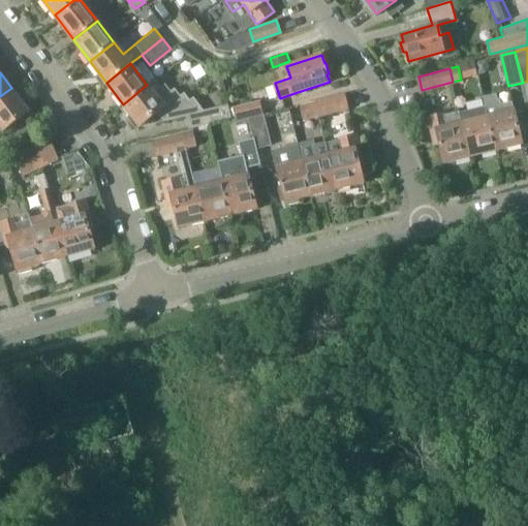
[(161,86),(155,80),(147,85),(123,104),(138,125),(157,112),(163,120),(186,116),(189,128),(197,126),(198,129),(234,121),(230,107),(228,107),(227,105),(205,112),(193,96),(189,99),(184,92),(180,94),(175,88),(171,90),(164,84),(161,86)]
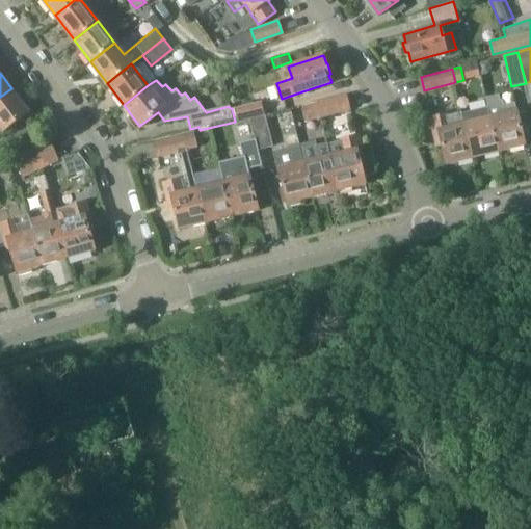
[(0,132),(4,130),(28,110),(11,88),(0,97),(0,132)]
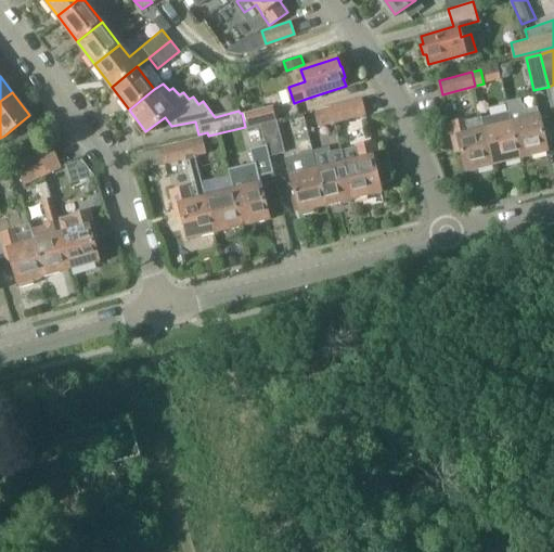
[(335,120),(366,113),(362,98),(332,105),(335,120)]
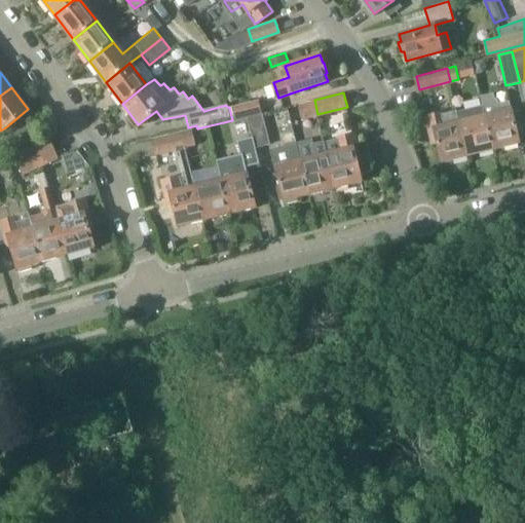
[(495,99),(494,97),(493,92),(480,96),(482,104),(493,148),(520,142),(510,100),(498,103),(496,98),(495,99)]
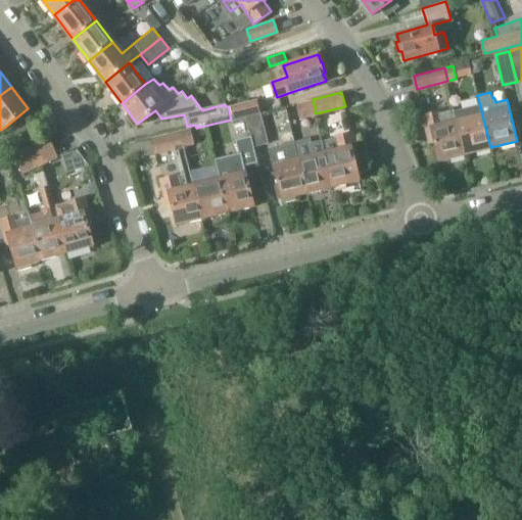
[(231,120),(245,115),(259,111),(256,99),(228,106),(231,120)]
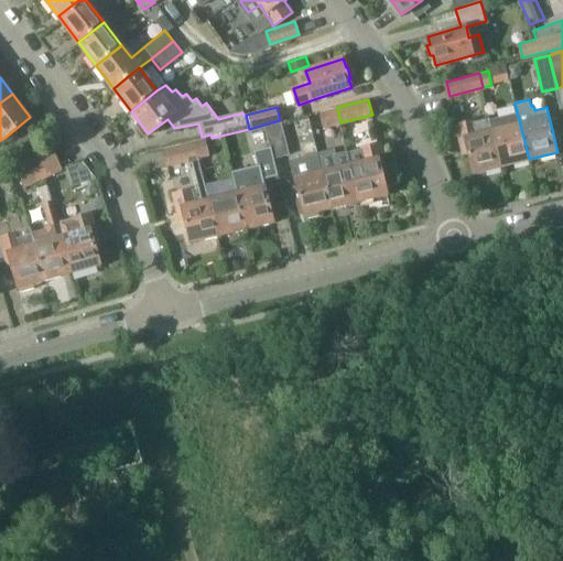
[(324,126),(331,125),(340,122),(337,107),(321,110),(324,126)]
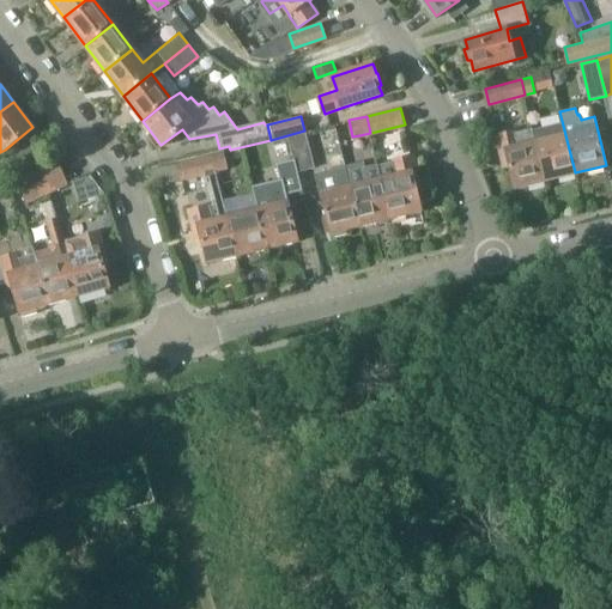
[(545,180),(575,172),(562,121),(533,128),(545,180)]
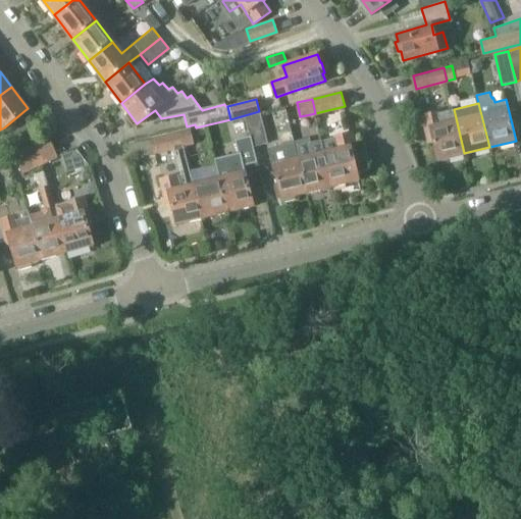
[(464,153),(454,109),(440,112),(440,110),(423,114),(428,134),(432,133),(438,159),(464,153)]
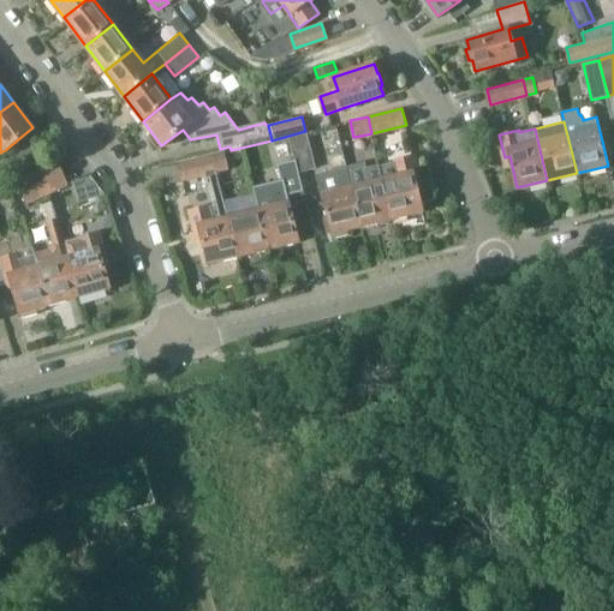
[(298,172),(315,168),(305,131),(288,136),(298,172)]
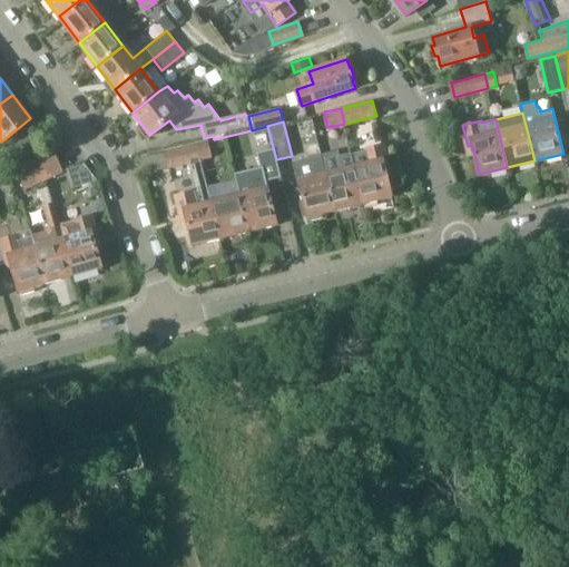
[(202,159),(213,157),(209,142),(197,145),(202,159)]
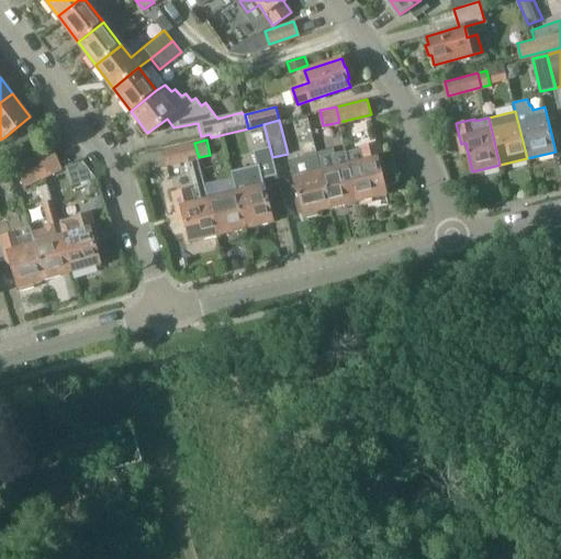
[(209,200),(199,157),(194,143),(139,156),(143,169),(165,164),(165,165),(189,159),(195,189),(174,194),(178,214),(183,213),(190,242),(217,235),(209,200)]
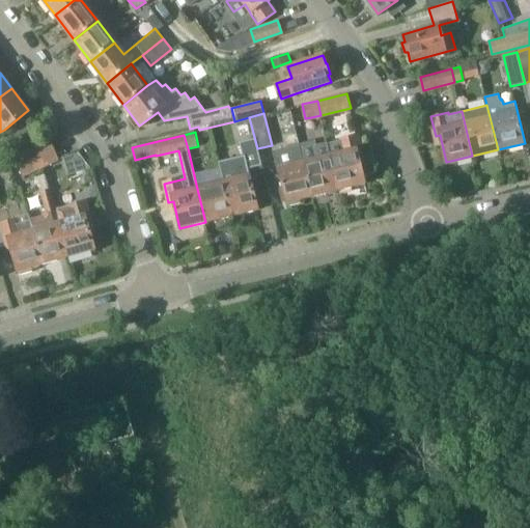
[(340,190),(364,184),(358,157),(363,155),(359,136),(329,143),(340,190)]
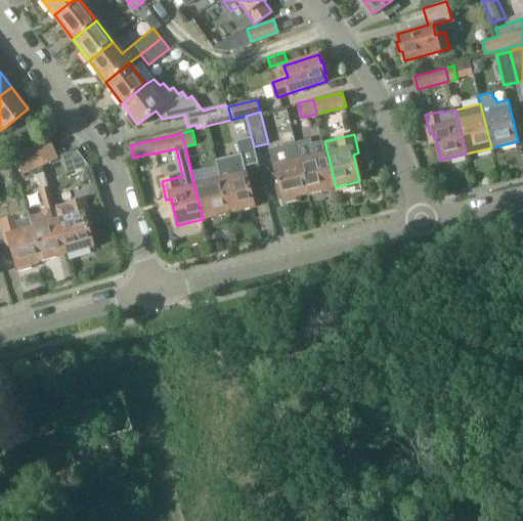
[(22,170),(57,155),(49,136),(13,152),(22,170)]
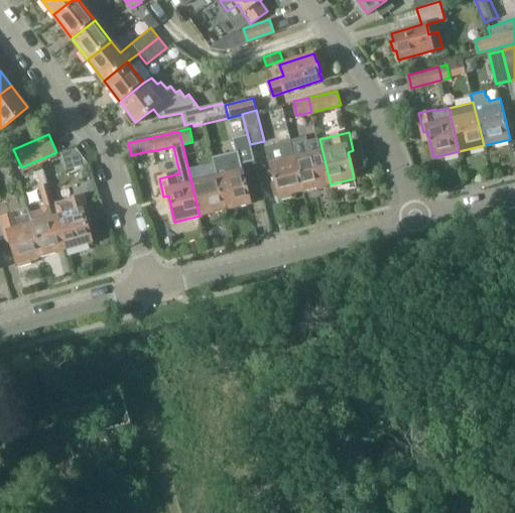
[(308,141),(307,136),(292,140),(304,190),(331,184),(319,139),(319,138),(308,141)]
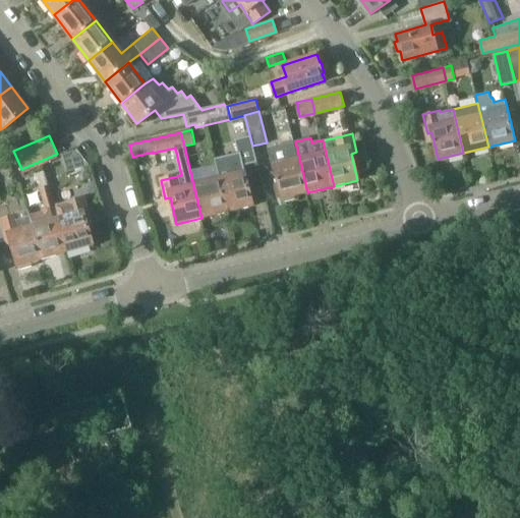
[(281,198),(307,192),(295,141),(269,148),(281,198)]
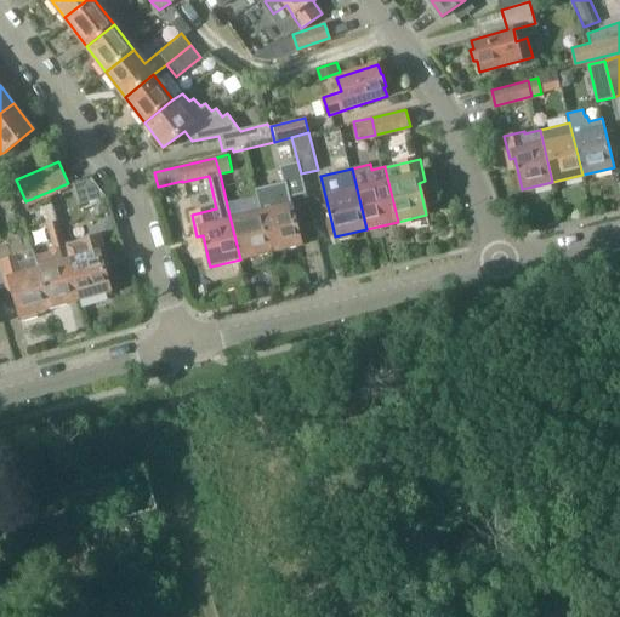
[(285,207),(282,192),(259,198),(262,213),(272,252),(302,245),(293,206),(285,207)]
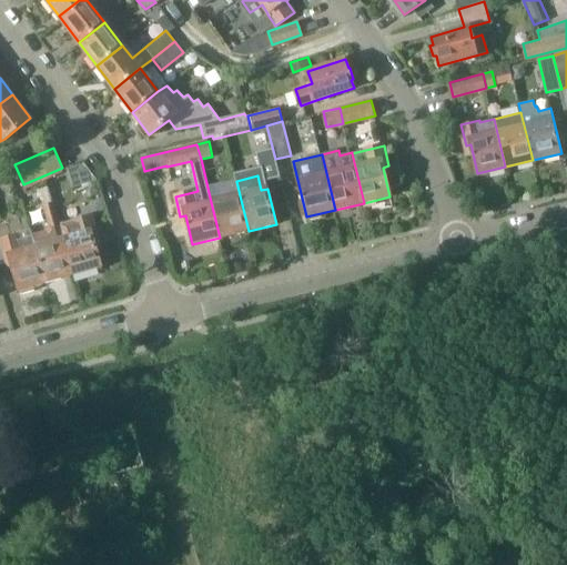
[(220,238),(249,231),(240,195),(211,202),(220,238)]
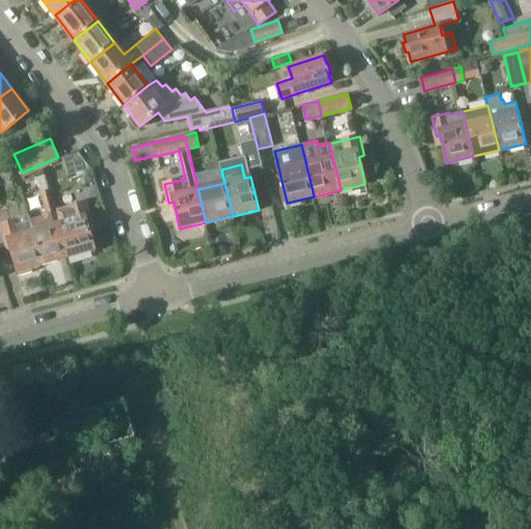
[(62,221),(52,187),(43,190),(48,208),(44,213),(31,217),(33,223),(49,219),(53,212),(57,222),(35,229),(45,261),(72,254),(62,221)]
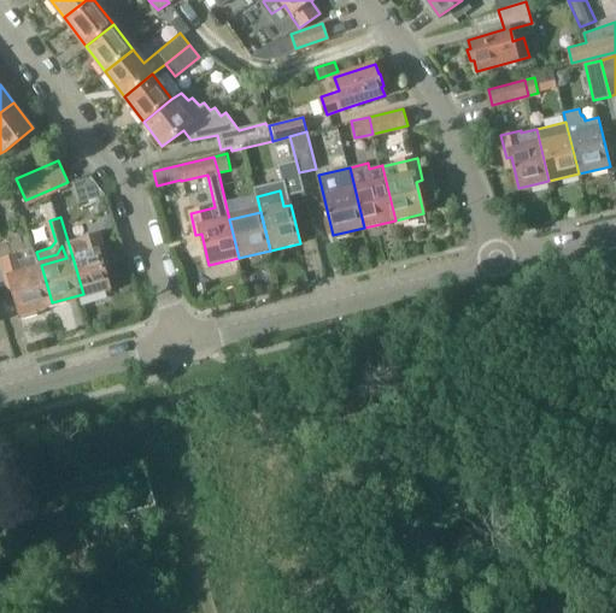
[(83,294),(112,286),(103,254),(107,253),(101,230),(83,235),(88,252),(72,257),(83,294)]
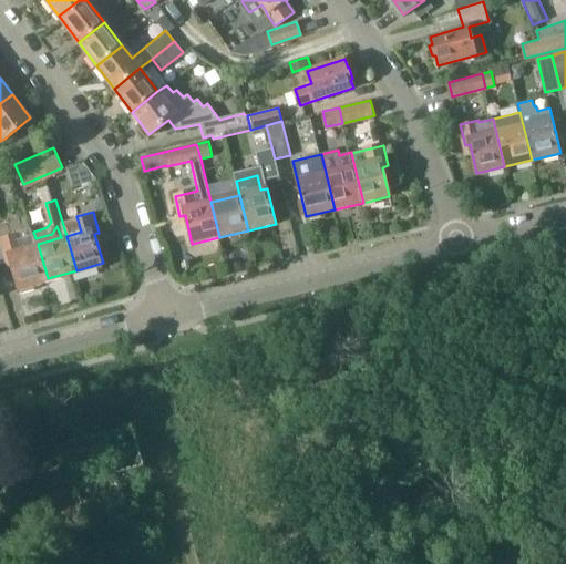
[(48,278),(38,244),(35,238),(33,232),(32,226),(16,231),(17,233),(2,237),(8,254),(10,254),(20,287),(48,278)]
